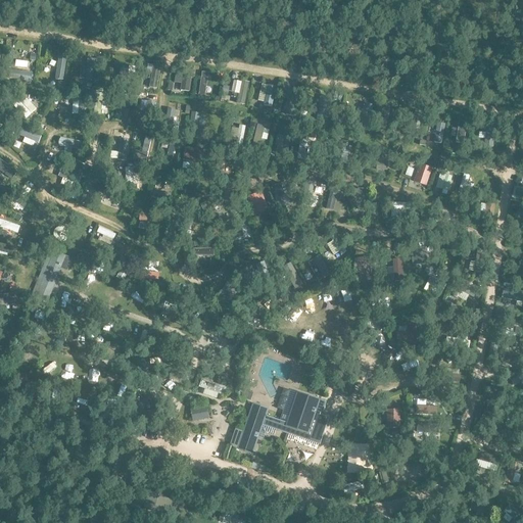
[(55,70),(54,76),(54,79),(61,80),(65,58),(57,57),(55,70)]
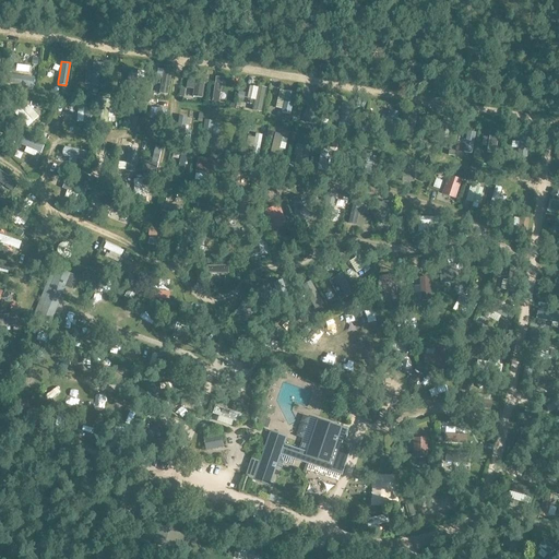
[(84,91),(86,91),(88,83),(85,83),(88,68),(80,66),(75,88),(84,91)]
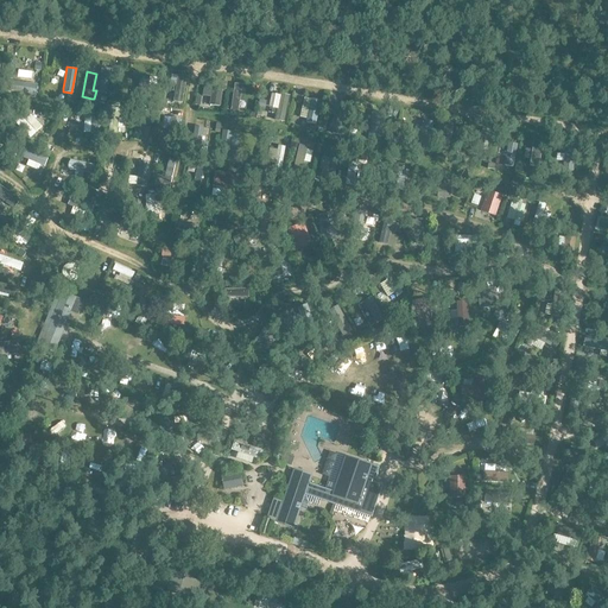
[(178,75),(176,86),(175,86),(173,92),(176,92),(173,102),(183,103),(188,77),(178,75)]
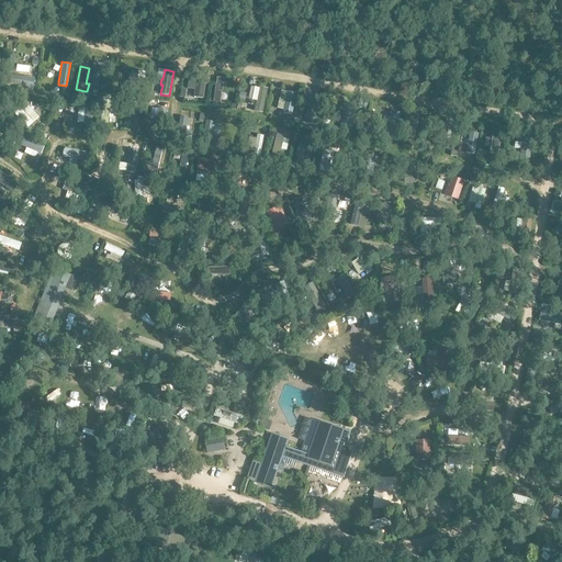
[(124,82),(123,89),(143,91),(145,72),(130,70),(128,83),(124,82)]
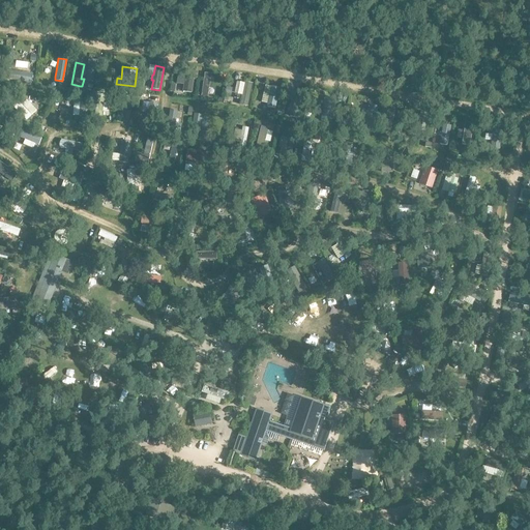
[(184,84),(183,91),(193,92),(197,71),(187,69),(186,74),(179,72),(177,83),(184,84)]
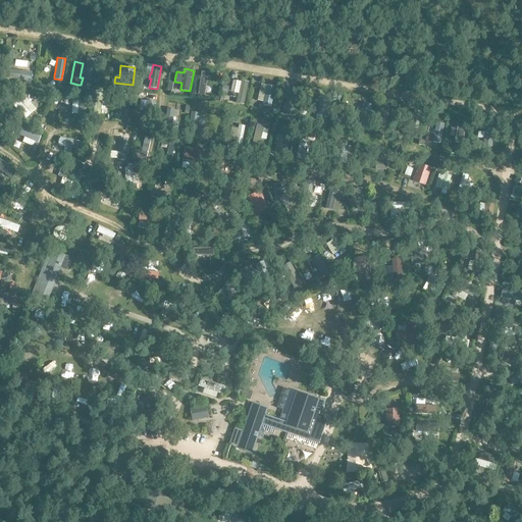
[(30,72),(16,71),(16,69),(12,69),(12,70),(7,70),(6,77),(29,80),(30,72)]
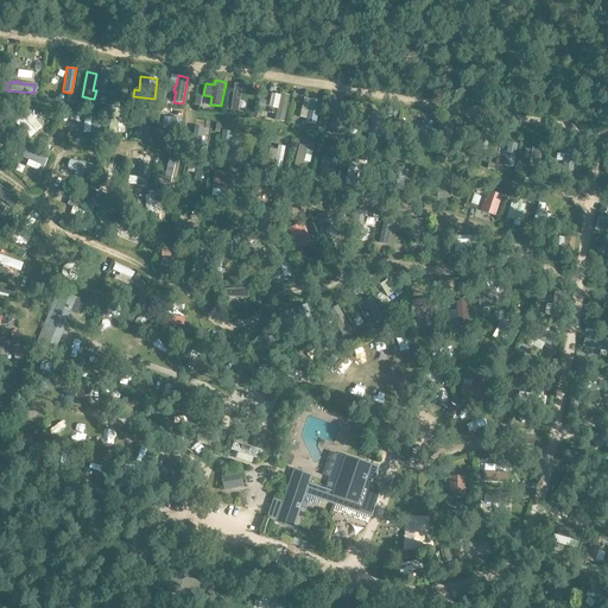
[(244,84),(236,83),(232,114),(239,115),(244,84)]
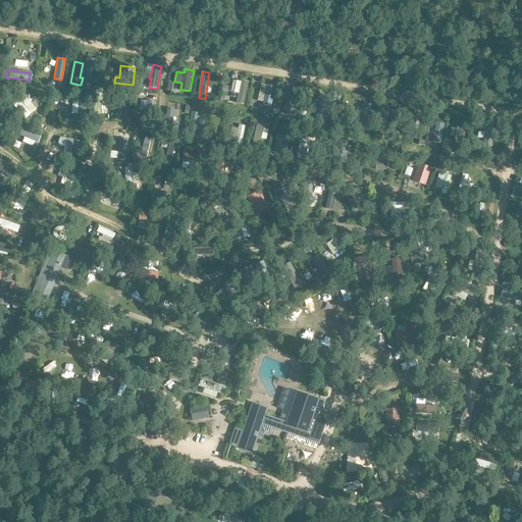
[(94,114),(101,114),(103,91),(96,90),(94,114)]
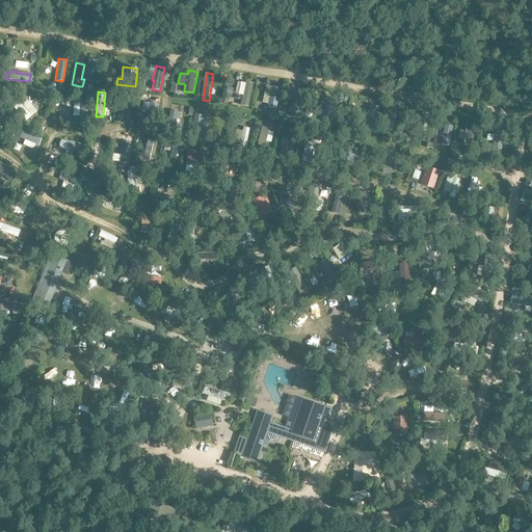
[(264,91),(259,109),(265,110),(270,94),(264,91)]
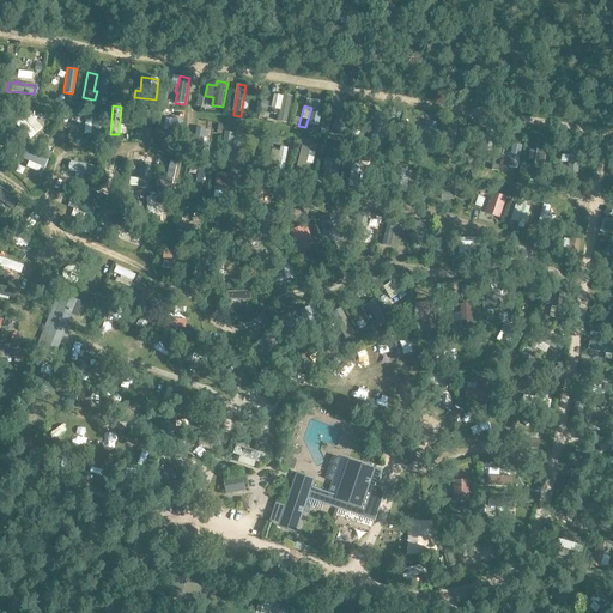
[(344,109),(338,126),(335,125),(334,129),(337,131),(335,134),(344,138),(352,111),(344,109)]
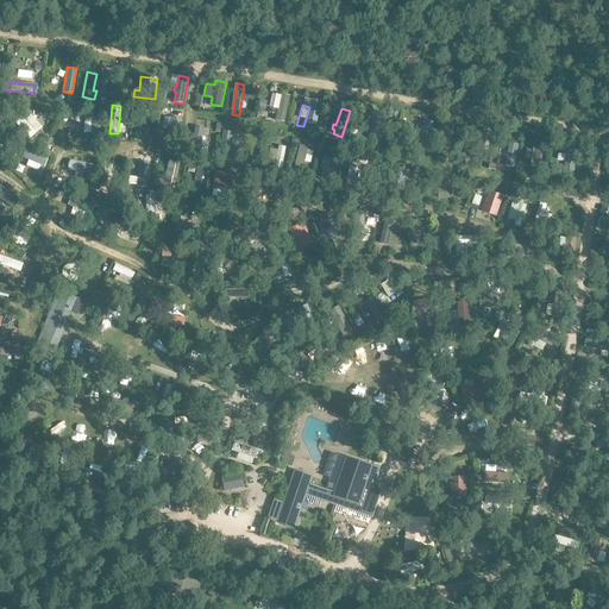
[(155,124),(148,121),(150,113),(140,111),(135,132),(144,135),(145,132),(152,135),(155,124)]
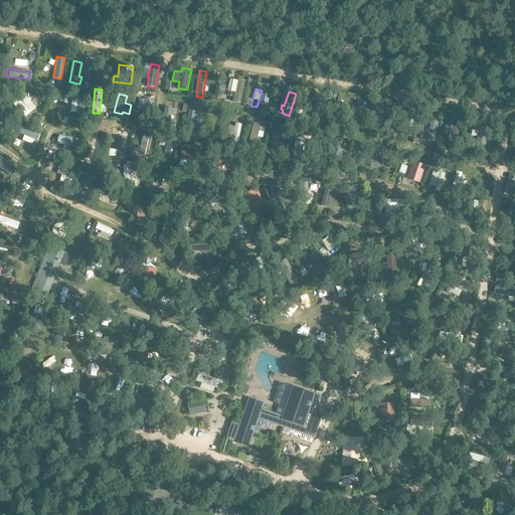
[(18,98),(13,103),(26,117),(36,107),(25,96),(20,100),(18,98)]
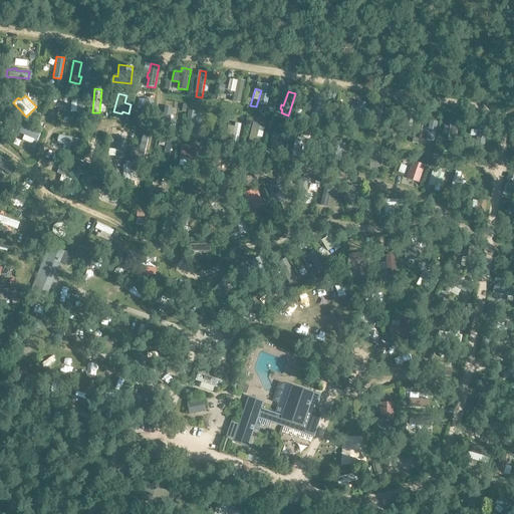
[(76,112),(85,113),(86,96),(77,96),(76,112)]
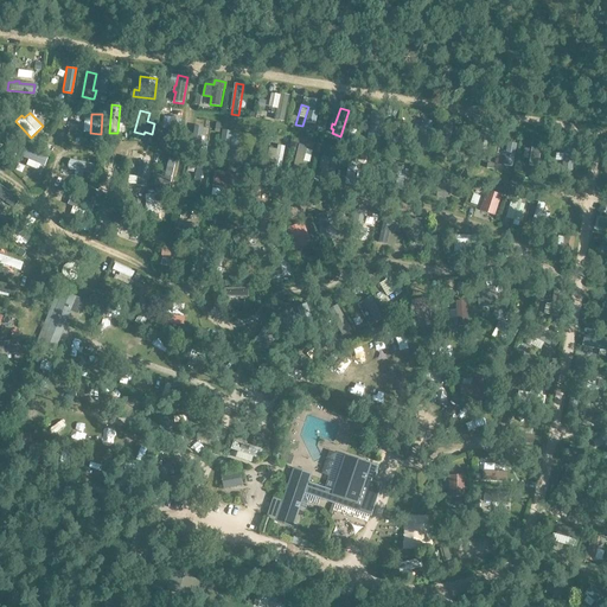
[(181,117),(174,116),(174,119),(168,117),(167,132),(172,133),(171,144),(178,145),(181,117)]
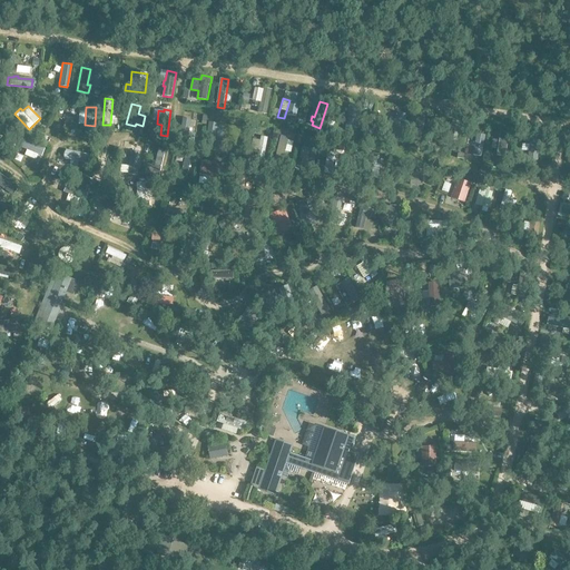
[(352,109),(350,119),(346,118),(346,124),(349,124),(347,131),(354,133),(359,110),(352,109)]
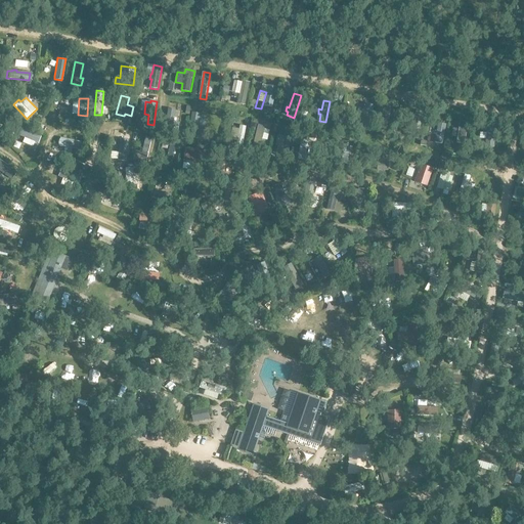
[(374,105),(365,103),(360,125),(368,127),(374,105)]
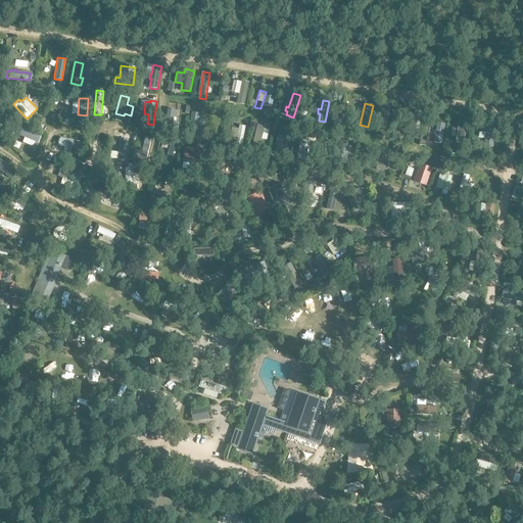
[(0,108),(0,119),(6,126),(11,122),(0,108)]
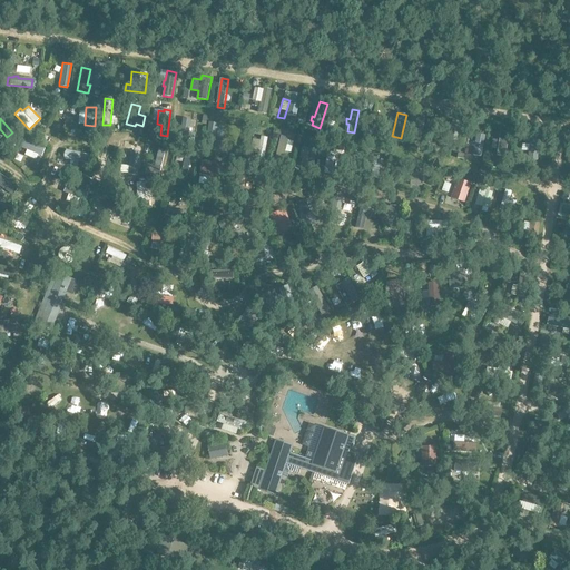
[(538,135),(530,135),(530,150),(524,150),(524,163),(538,163),(538,135)]
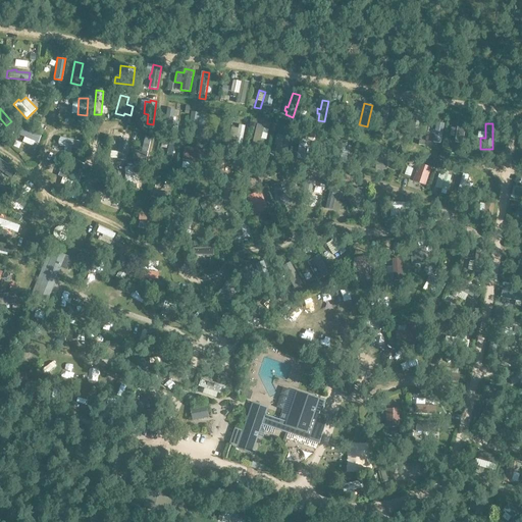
[(259,150),(263,135),(265,135),(266,131),(264,129),(265,126),(257,124),(251,148),(259,150)]
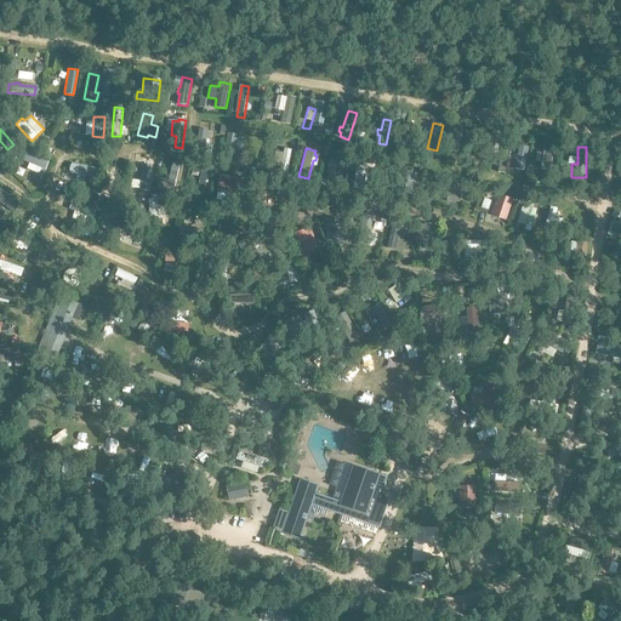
[(24,151),(21,160),(29,164),(27,170),(33,172),(34,170),(40,172),(41,169),(43,169),(46,170),(50,161),(24,151)]
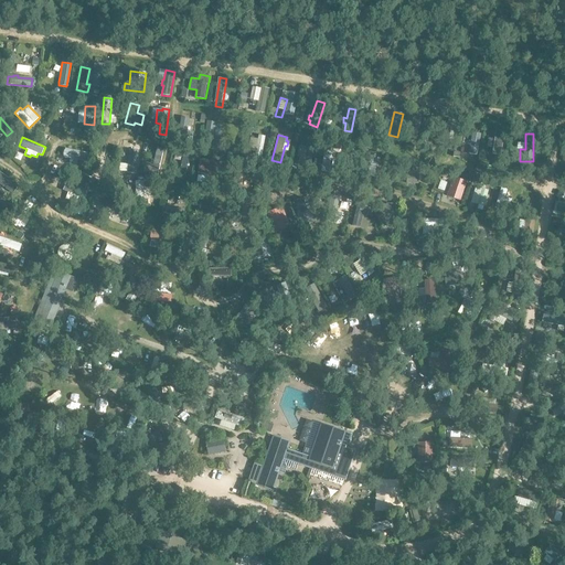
[(164,149),(158,147),(155,160),(152,159),(151,163),(144,161),(141,173),(158,178),(164,149)]
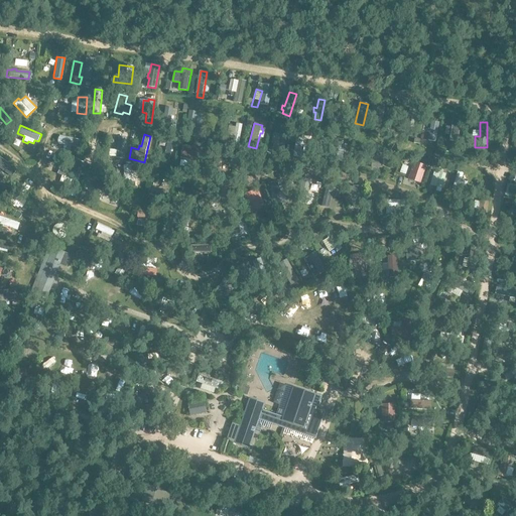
[(105,139),(99,138),(96,158),(102,159),(105,139)]
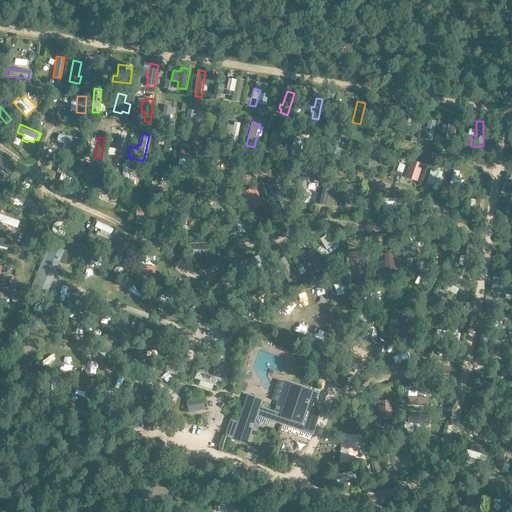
[(161,165),(167,166),(173,139),(168,138),(166,145),(160,144),(158,152),(164,153),(161,165)]
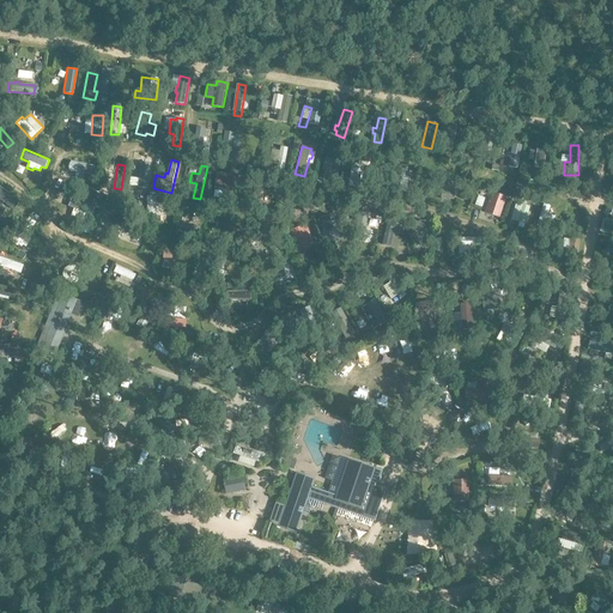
[(147,196),(149,169),(139,169),(139,196),(147,196)]
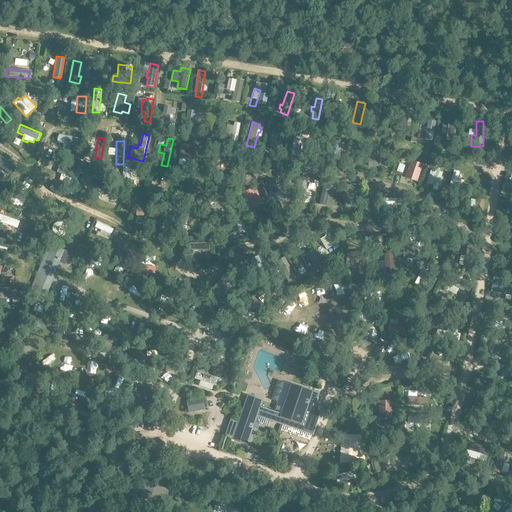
[(200,160),(202,148),(202,147),(180,144),(179,157),(200,160)]
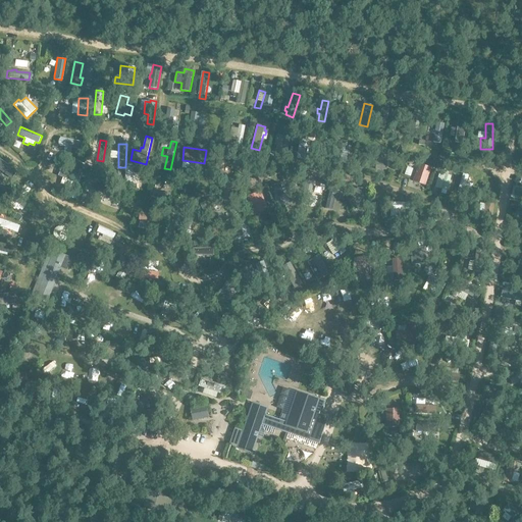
[(375,169),(387,170),(387,154),(381,153),(380,156),(376,156),(375,169)]
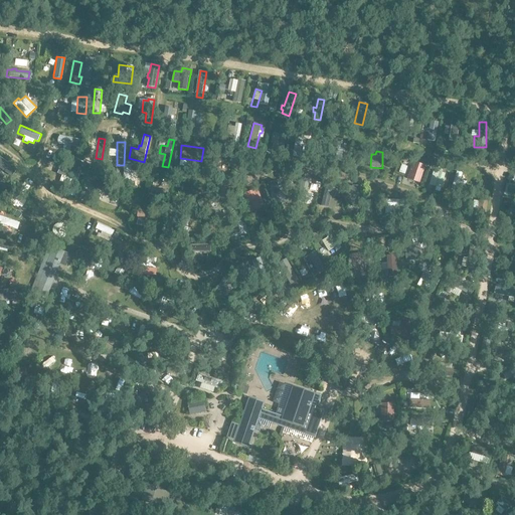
[(218,152),(214,172),(225,174),(229,154),(218,152)]
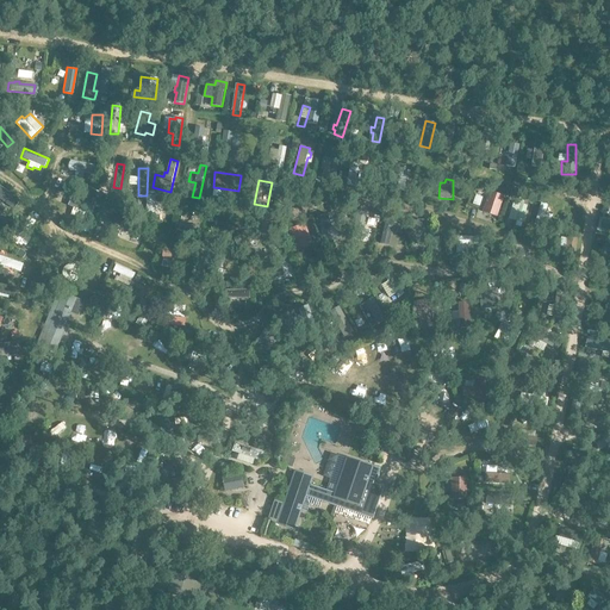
[(20,201),(0,185),(0,199),(14,210),(20,201)]
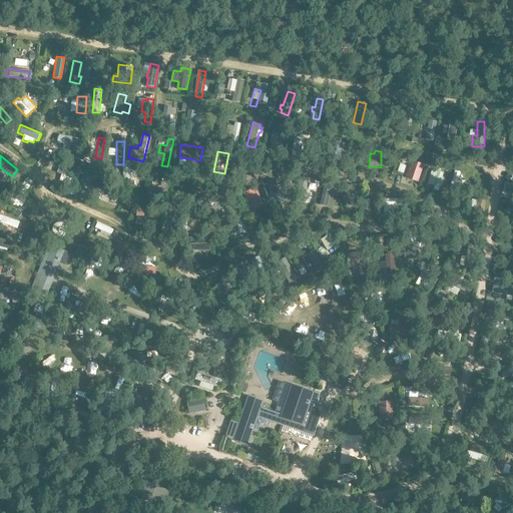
[(406,179),(418,182),(423,165),(411,161),(406,179)]
